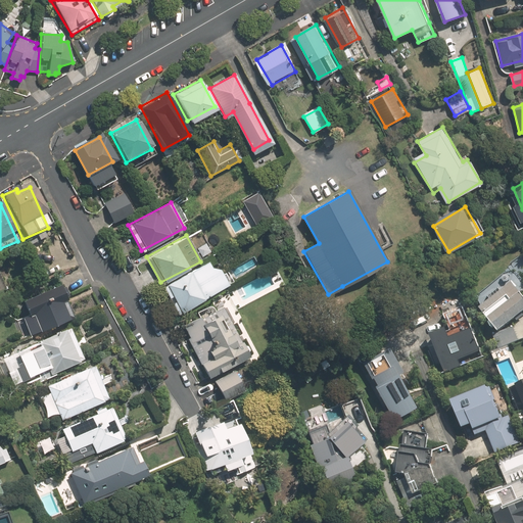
[(200,262),(160,282),(175,311),(227,284),(211,255),(200,262)]
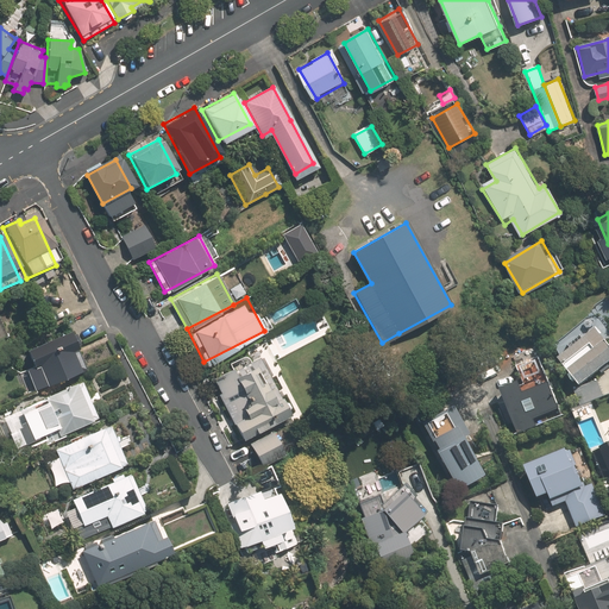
[(608,345),(597,330),(559,358),(581,385),(608,363),(608,345)]
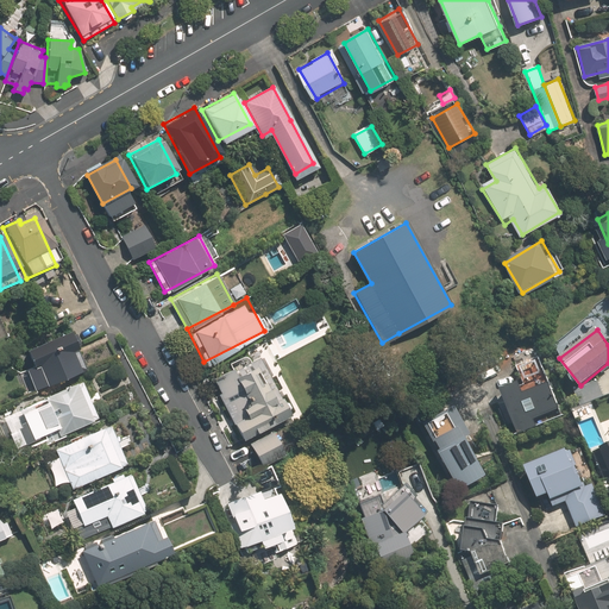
[(70,337),(22,358),(37,390),(85,369),(70,337)]
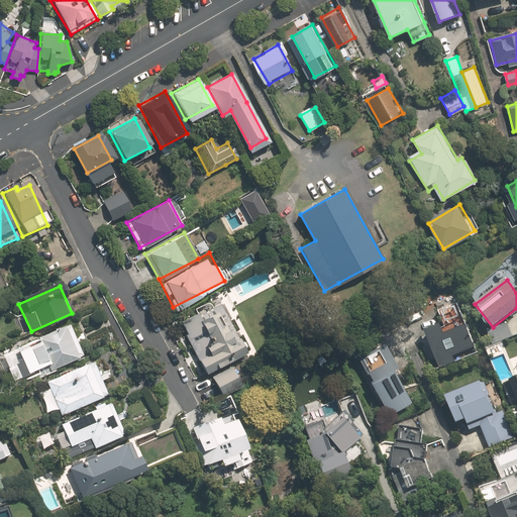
[(199,316),(224,364),(247,351),(221,303),(199,315),(199,316)]
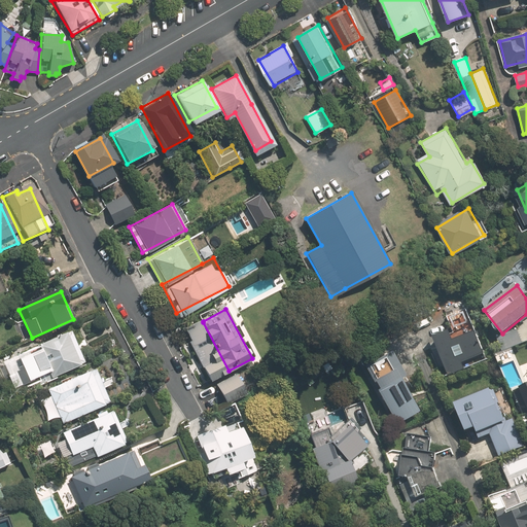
[(447,318),(453,335),(437,341),(452,376),(467,369),(487,361),(466,310),(447,318)]
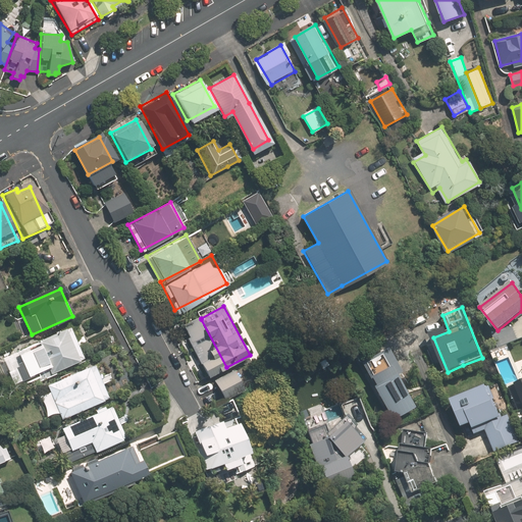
[(201,319),(183,328),(208,377),(226,367),(201,319)]
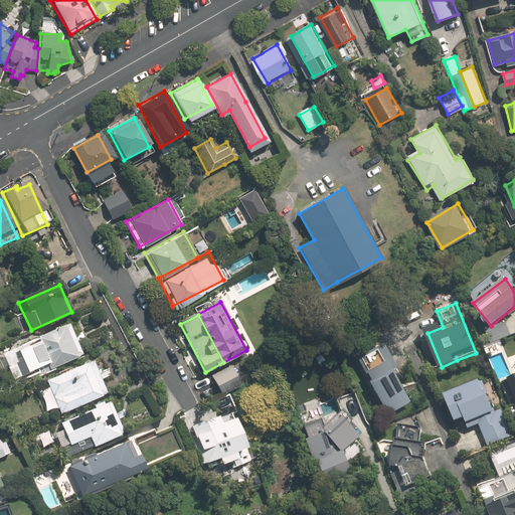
[(28,371),(45,364),(48,370),(79,356),(64,324),(33,338),(35,344),(19,351),(28,371)]
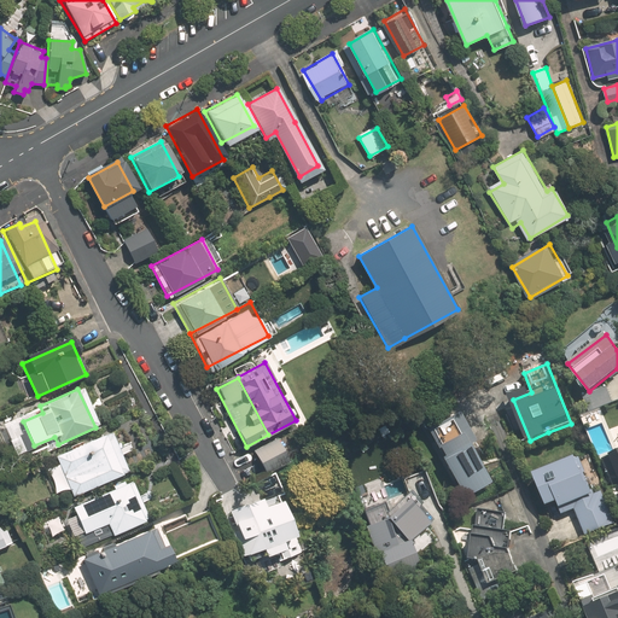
[(455,410),(425,427),(462,494),(491,478),(455,410)]
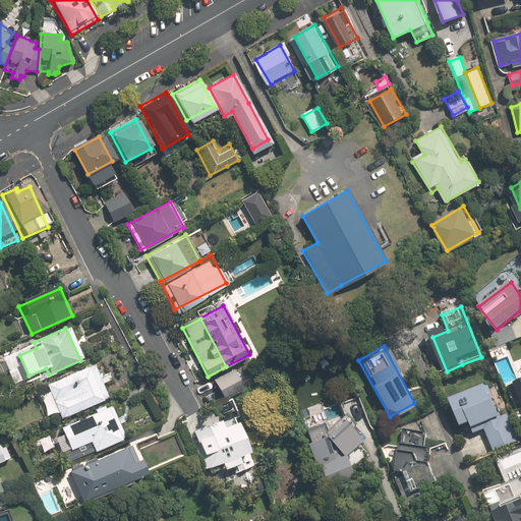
[(108,398),(102,384),(110,380),(108,374),(99,379),(93,364),(43,387),(59,420),(108,398)]
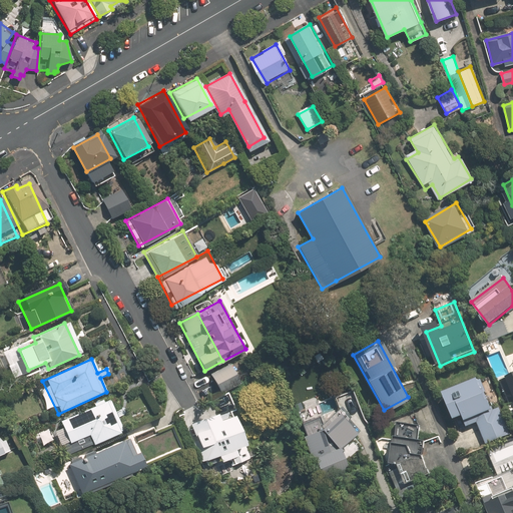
[(230,365),(212,374),(222,392),(239,383),(230,365)]
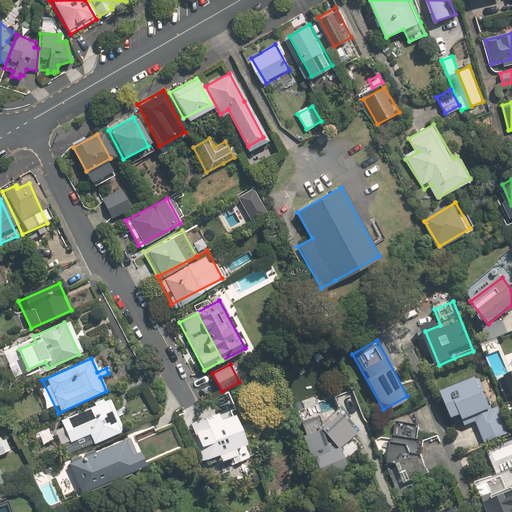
[(478,379),(443,393),(456,424),(468,419),(491,410),(478,379)]
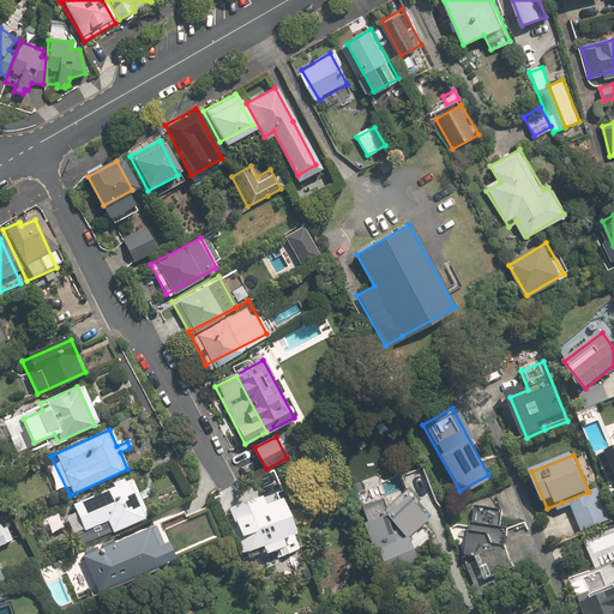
[(277,485),(270,471),(248,482),(256,495),(277,485)]
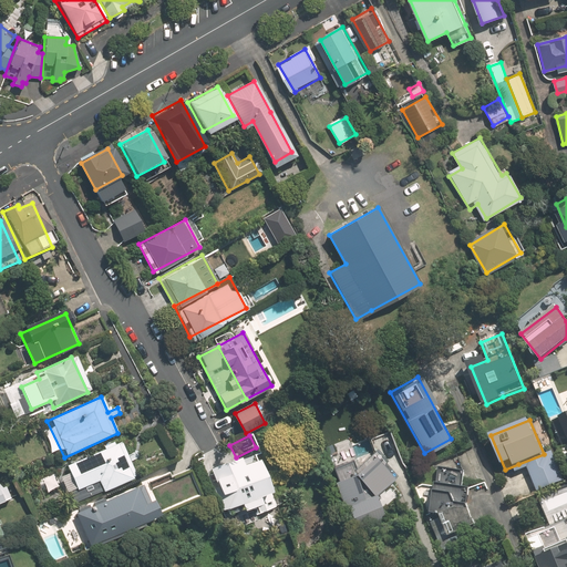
[(115,444),(64,467),(80,502),(131,478),(115,444)]
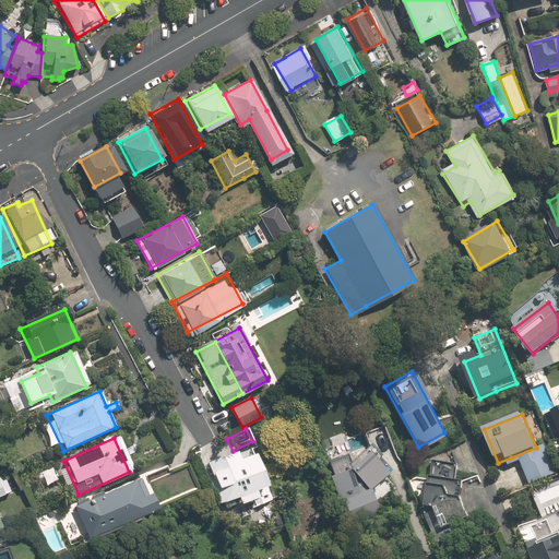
[(536,448),(511,458),(523,485),(555,472),(543,444),(536,448)]
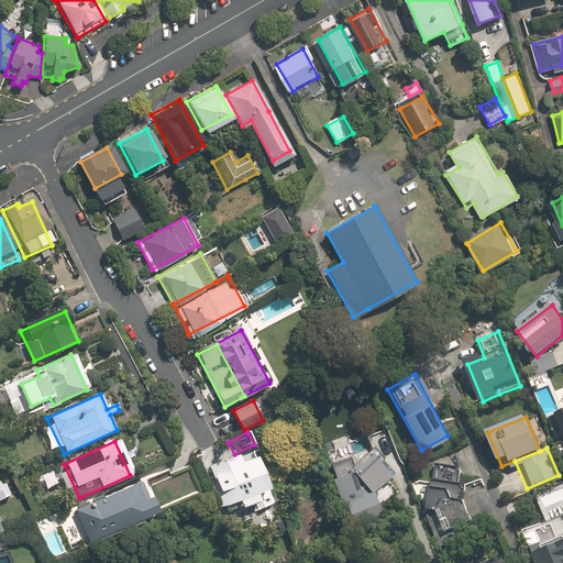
[(397,489),(392,485),(384,477),(388,473),(368,454),(364,459),(353,471),(332,478),(352,527),(378,517),(374,505),(381,497),(385,503),(397,489)]
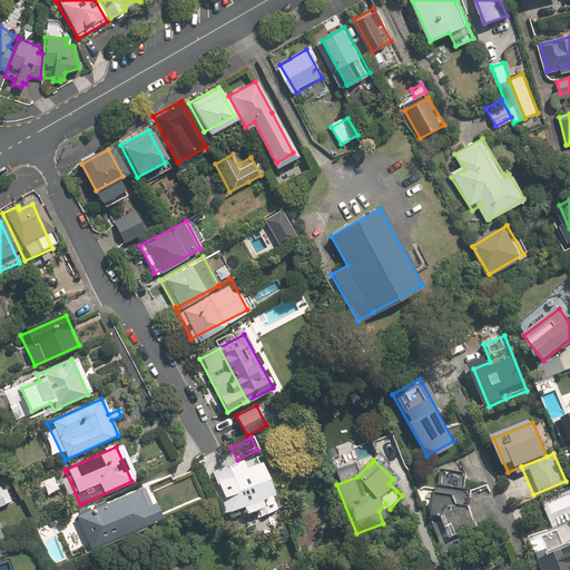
[(259,462),(243,469),(241,462),(214,472),(233,523),(259,513),(276,507),(259,462)]
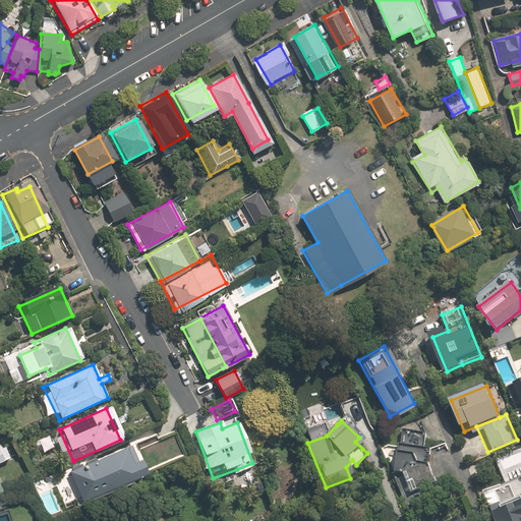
[(429,464),(427,464),(431,436),(404,431),(398,473),(404,473),(417,509),(443,499),(429,464)]
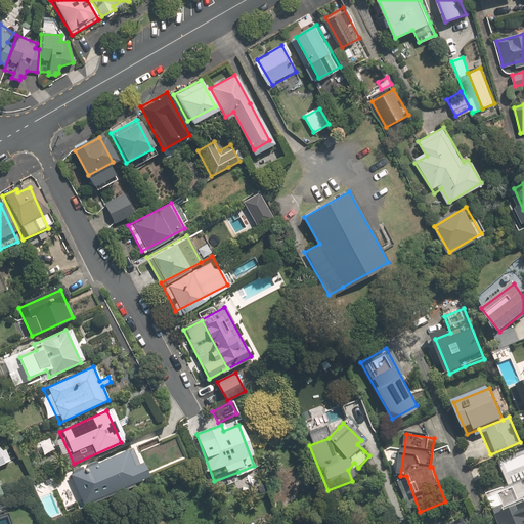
[(130,448),(70,476),(83,505),(143,477),(184,457),(174,436),(133,454),(130,448)]
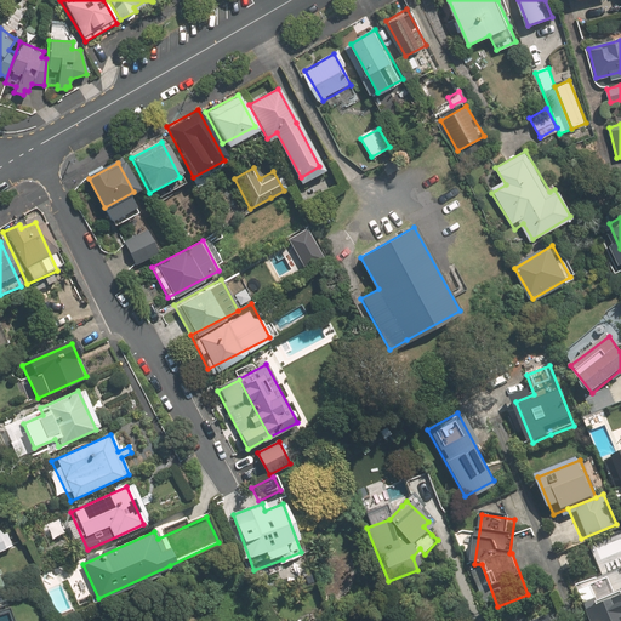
[(620,620),(620,579),(620,576),(580,593),(592,620),(620,620)]
